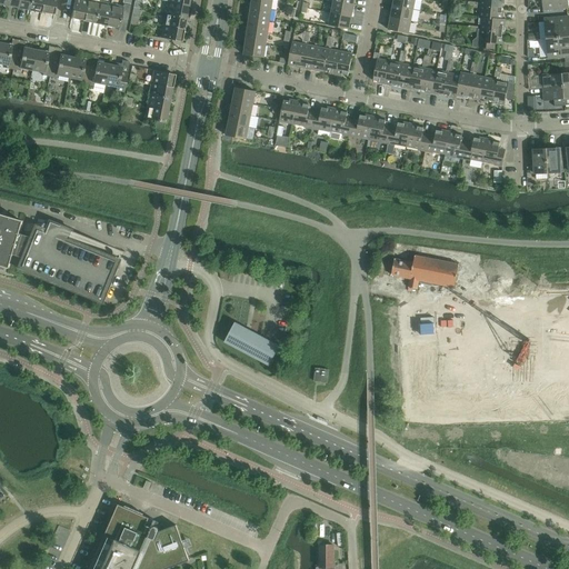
[(19,0),(18,8),(29,11),(31,0),(19,0)]
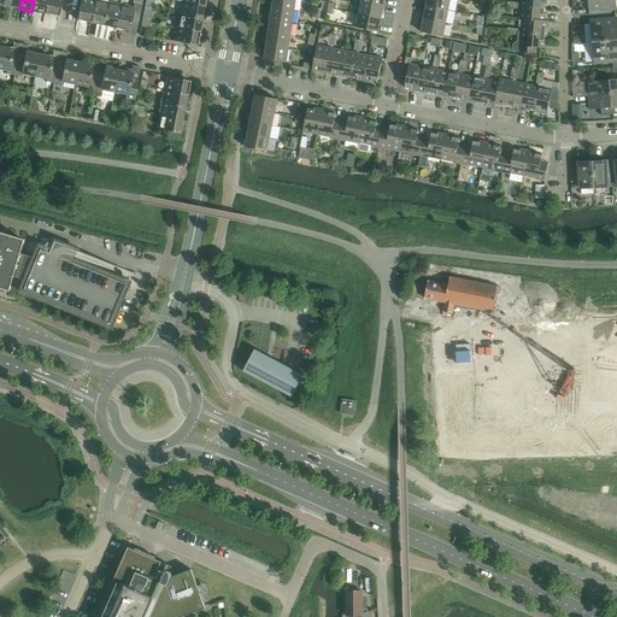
[(34,0),(31,12),(45,15),(47,0),(34,0)]
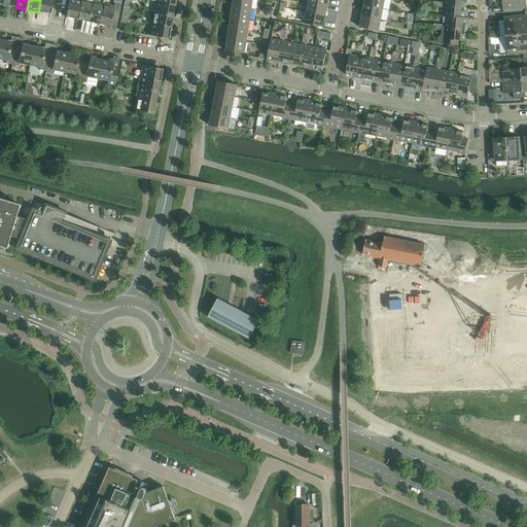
[(40,0),(38,12),(49,14),(51,0),(40,0)]
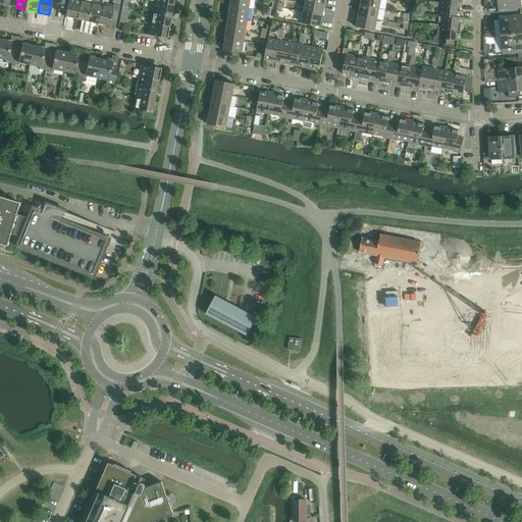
[(68,0),(65,17),(76,19),(81,1),(80,0),(68,0)]
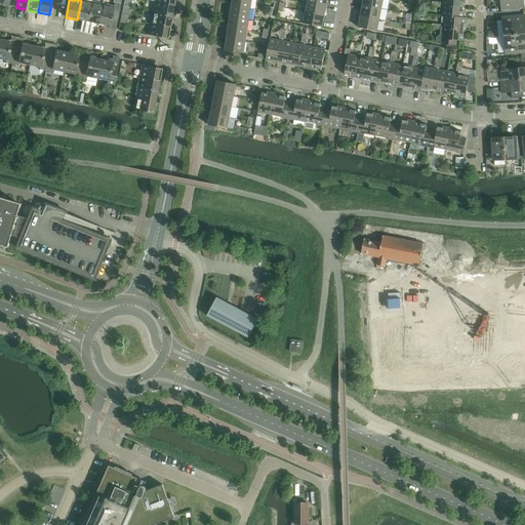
[(232,0),(232,6),(250,9),(251,0),(232,0)]
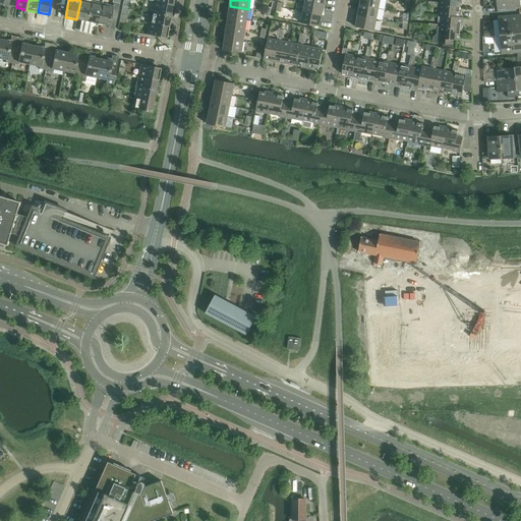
[(362,0),(361,5),(361,6),(379,9),(380,0),(362,0)]
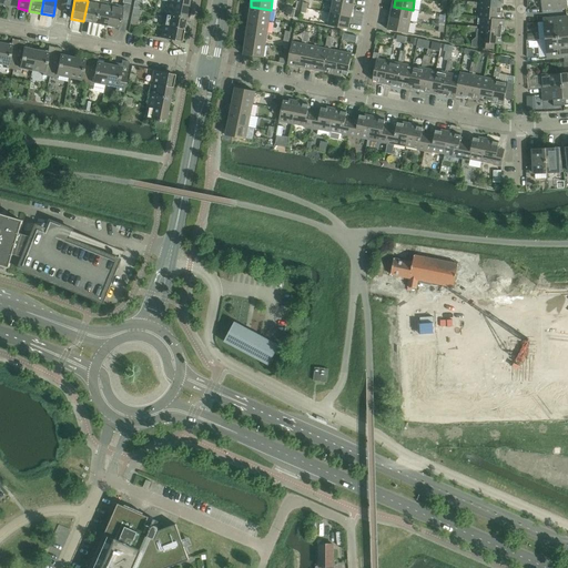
[(554,0),(540,0),(543,11),(555,10),(554,0)]
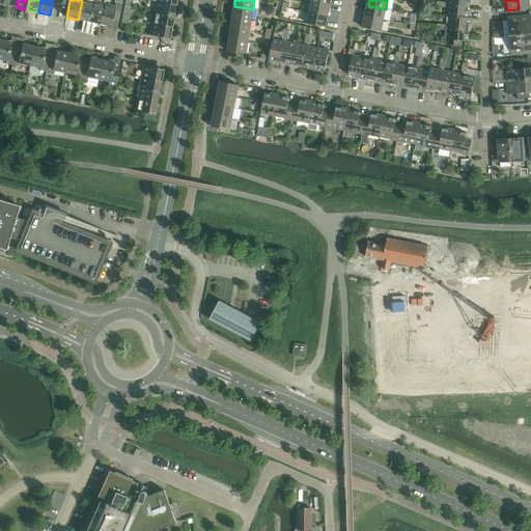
[(529,0),(518,0),(519,9),(530,8),(529,0)]
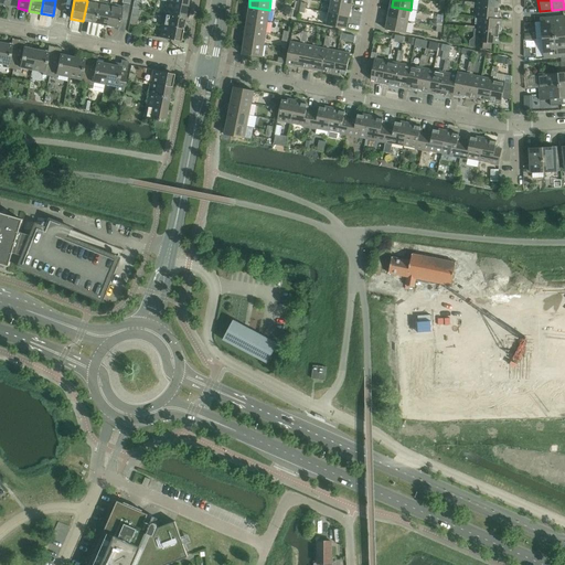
[(87,1),(83,21),(95,23),(98,3),(87,1)]
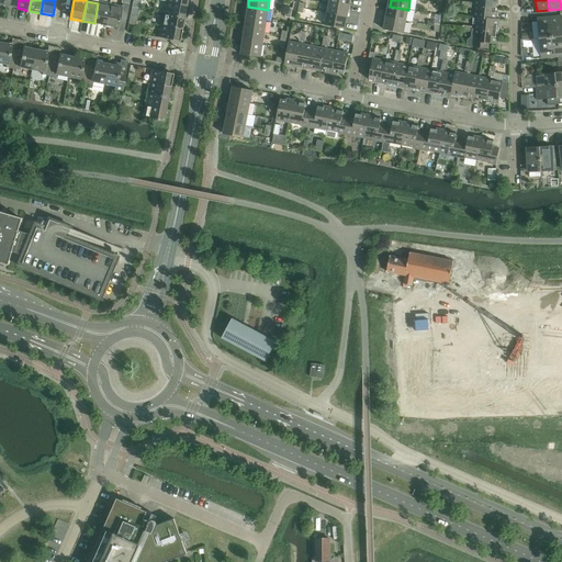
[(166,2),(164,14),(183,19),(186,7),(166,2)]
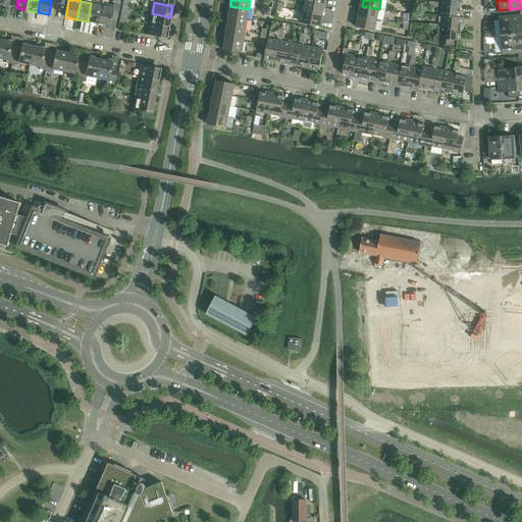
[(306,2),(304,12),(322,16),(325,5),(323,5),(306,2)]
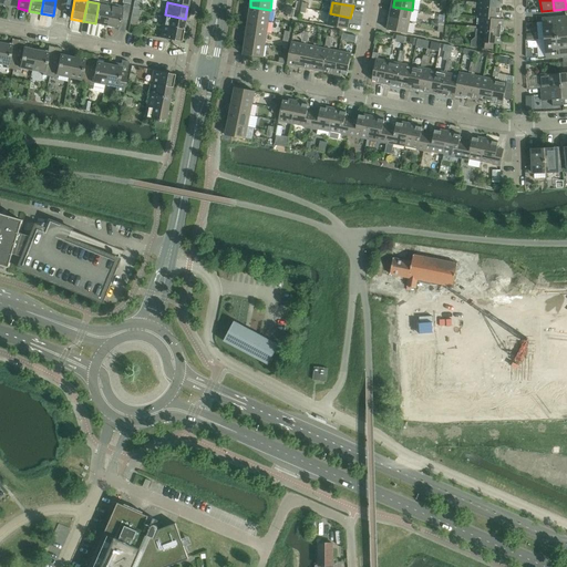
[(99,3),(95,23),(106,26),(111,6),(99,3)]
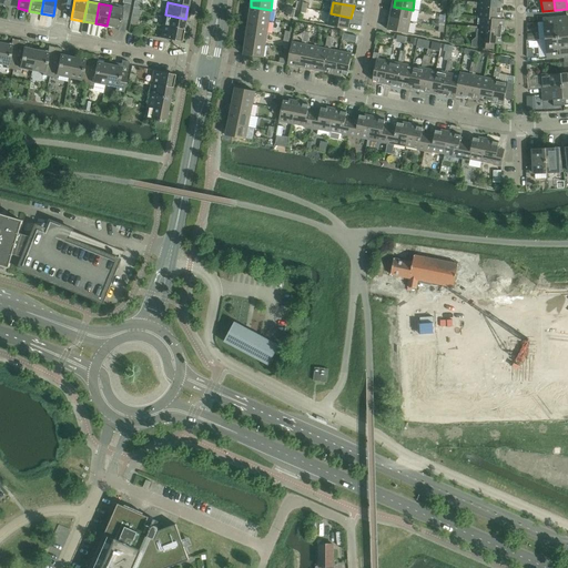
[(111,6),(107,26),(119,29),(121,19),(128,20),(130,6),(123,4),(123,8),(111,6)]
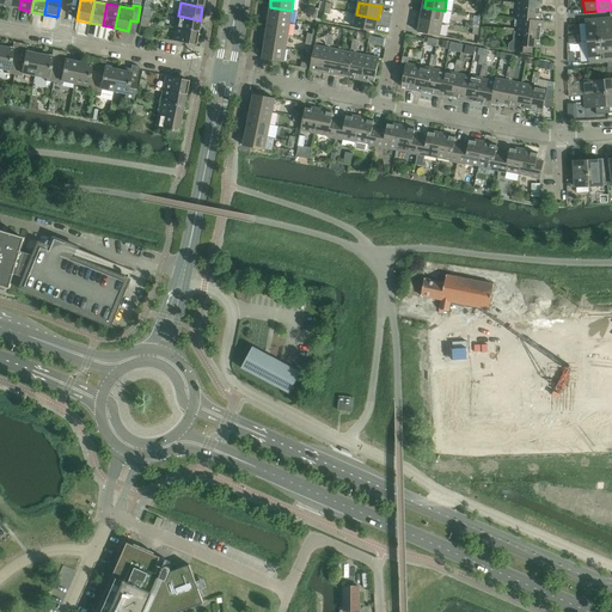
[(423,6),(421,19),(442,24),(445,11),(424,7),(424,6),(423,6)]
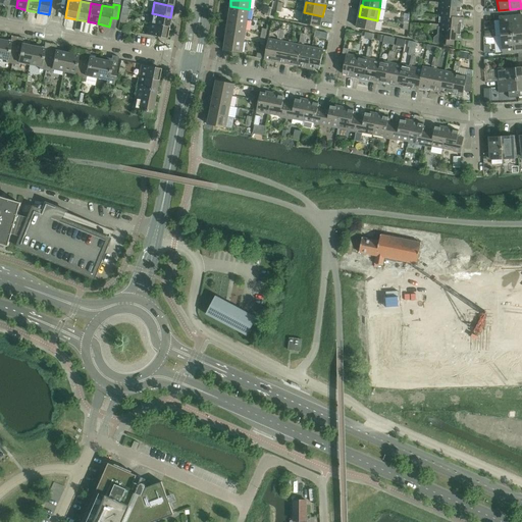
[(461,7),(440,5),(439,17),(441,17),(441,16),(461,18),(462,12),(460,12),(461,7)]
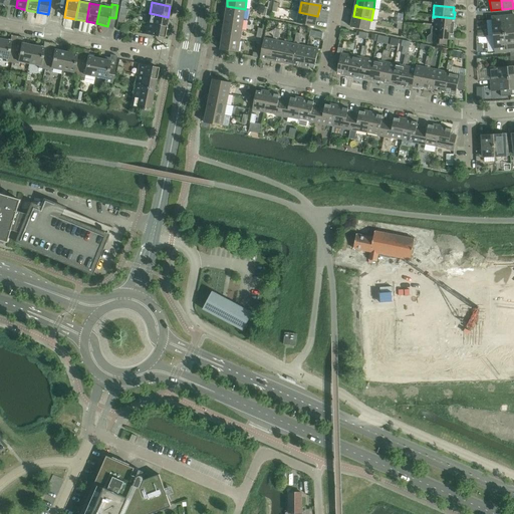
[(225,17),(226,18),(226,17),(244,20),(245,9),(227,6),(225,17)]
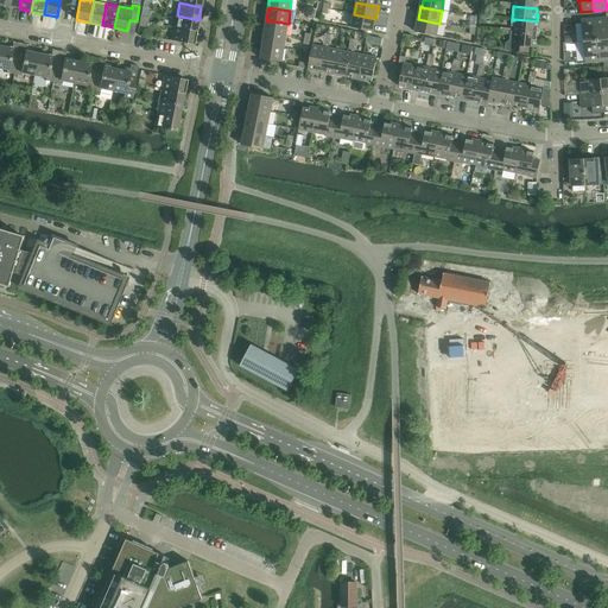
[(375,19),(354,14),(352,27),(373,32),(375,19)]
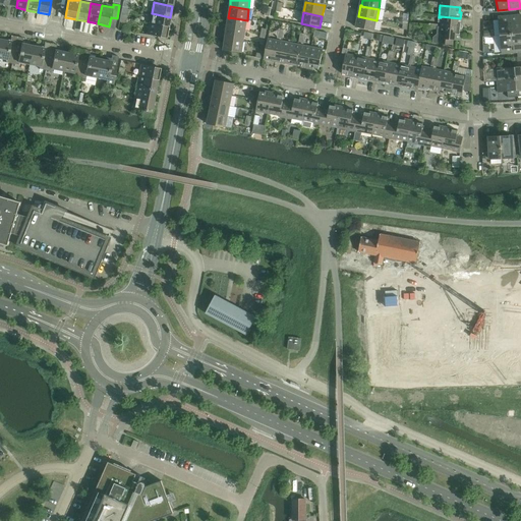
[(152,13),(149,23),(168,27),(170,17),(152,13)]
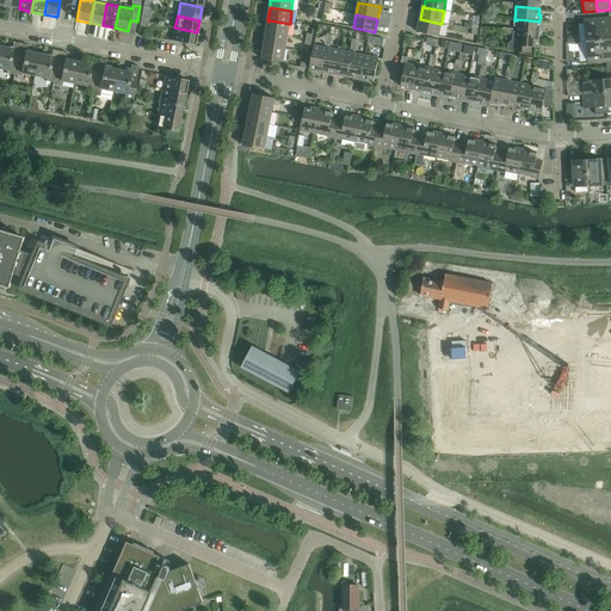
[(610,17),(598,19),(600,41),(610,39),(610,17)]
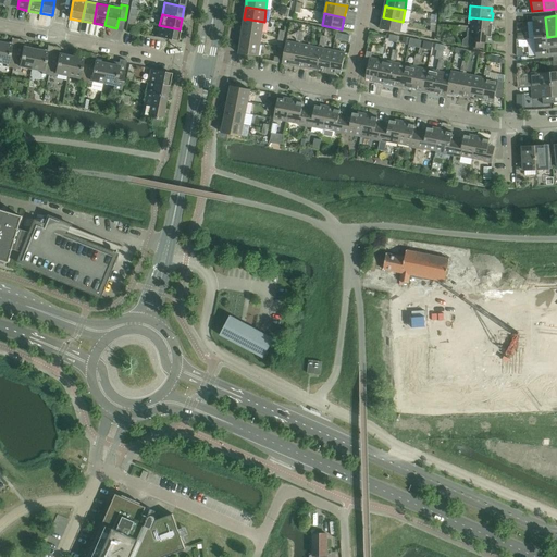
[(403,22),(383,17),(380,29),(400,34),(403,22)]
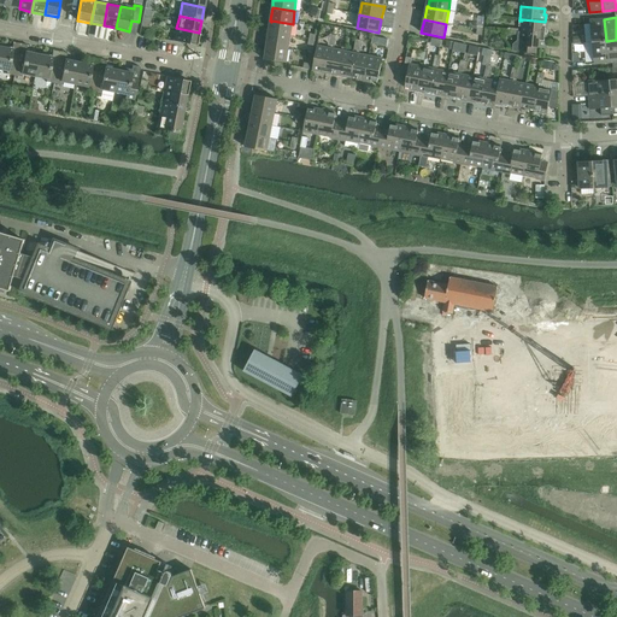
[(522,21),(521,33),(545,35),(546,30),(547,30),(547,22),(545,22),(522,19),(522,21)]
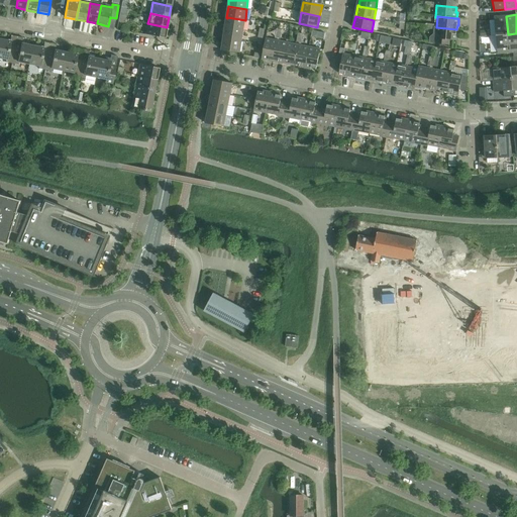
[(494,17),(496,35),(508,34),(506,16),(494,17)]
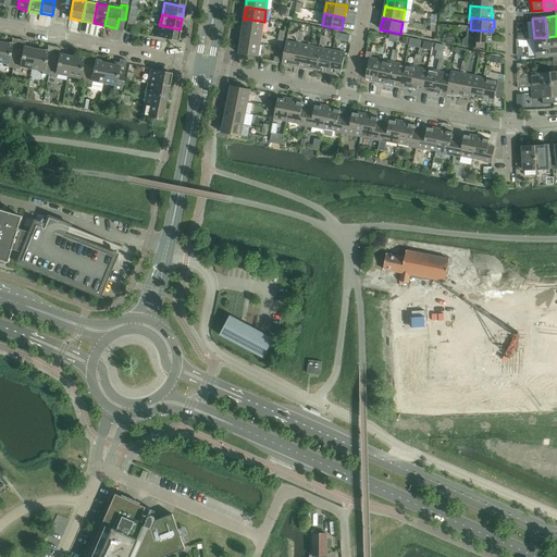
[(245,19),(245,20),(244,31),(262,33),(264,22),(245,19)]
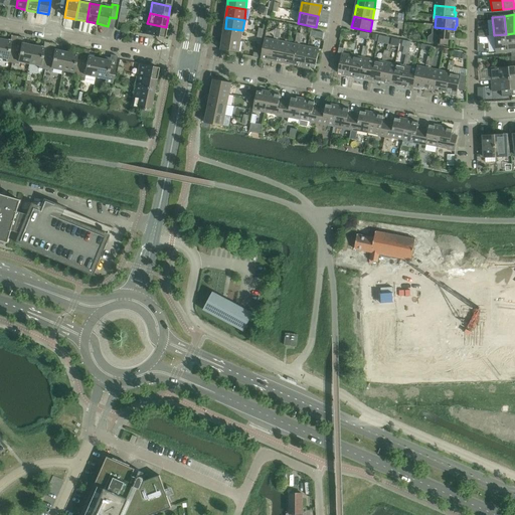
[(166,27),(147,23),(145,34),(164,38),(166,27)]
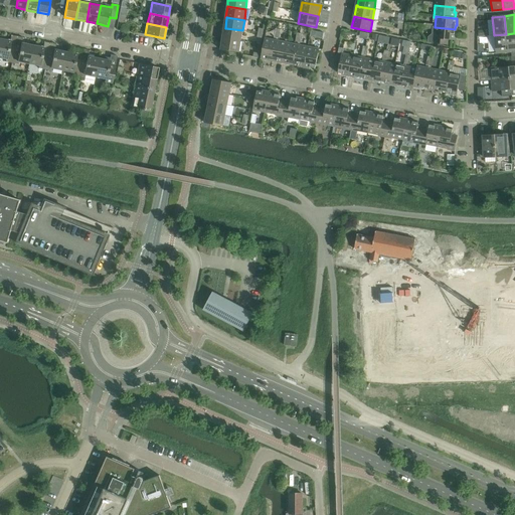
[(448,40),(455,40),(456,34),(455,33),(455,29),(435,27),(433,27),(433,24),(428,24),(427,29),(433,29),(432,34),(428,37),(427,42),(434,43),(448,45),(448,40)]
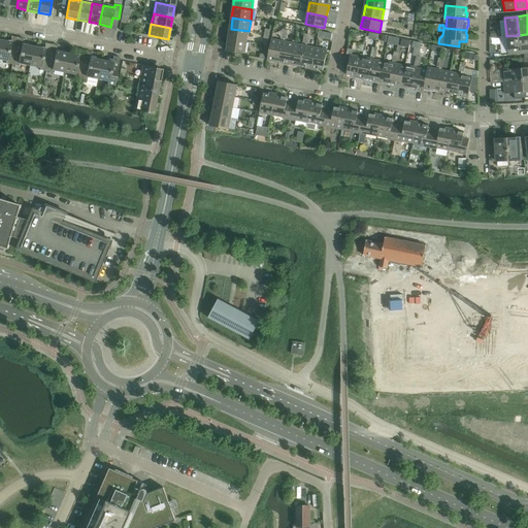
[(231,29),(229,39),(248,42),(249,31),(231,29)]
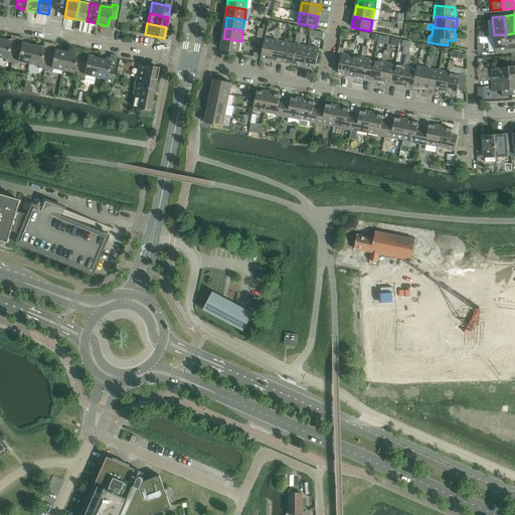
[(310,37),(323,39),(324,33),(311,31),(310,37)]
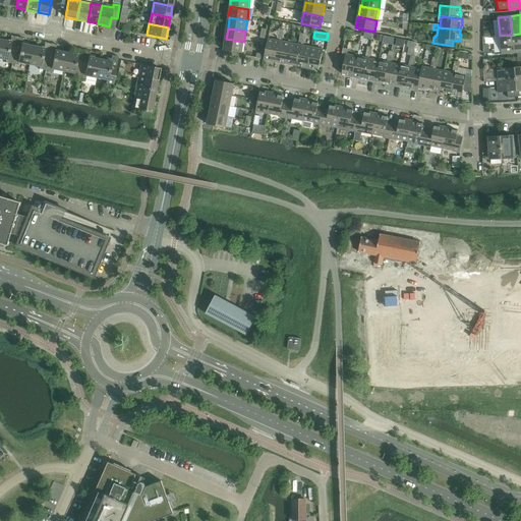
[(520,34),(512,35),(513,54),(518,53),(520,52),(520,34)]
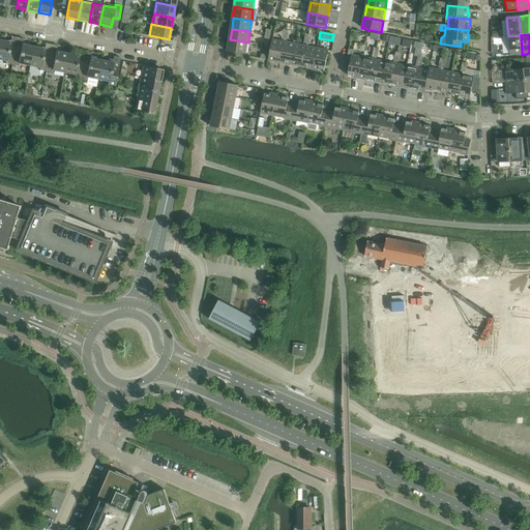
[(521,35),(508,36),(510,56),(522,55),(521,35)]
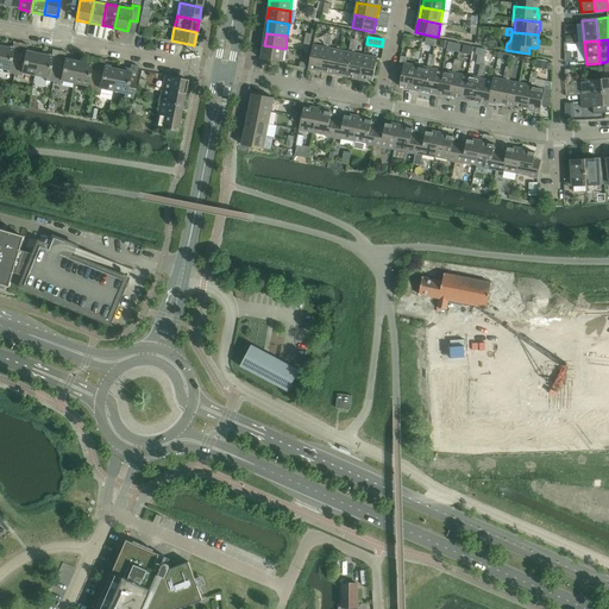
[(264,45),(263,45),(261,58),(283,62),(286,49),(264,45)]
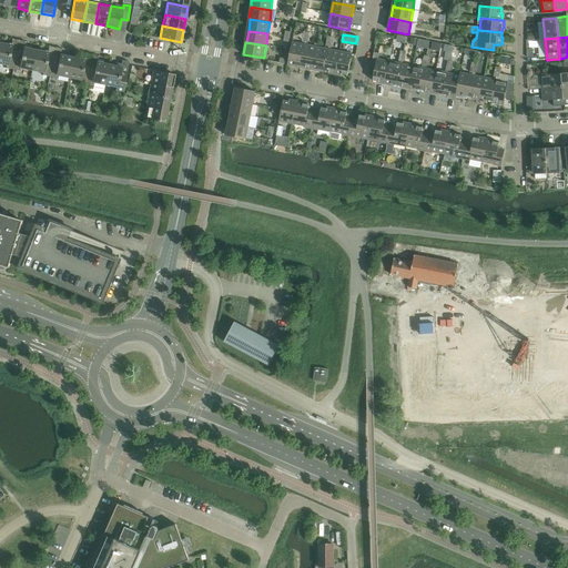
[(295,66),(301,67),(304,44),(292,42),(287,66),(295,67),(295,66)]
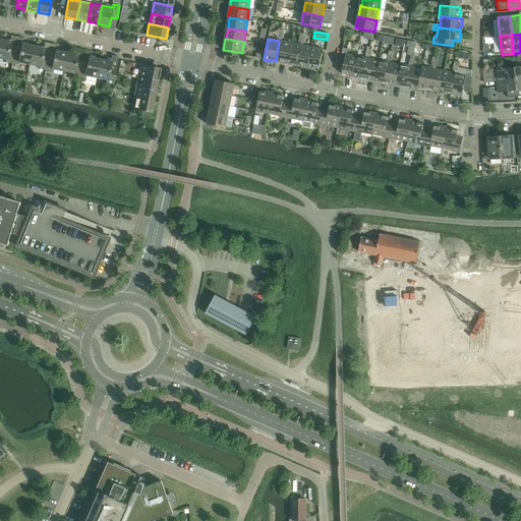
[(0,40),(0,59),(6,60),(5,63),(12,64),(15,48),(9,47),(10,42),(0,40)]
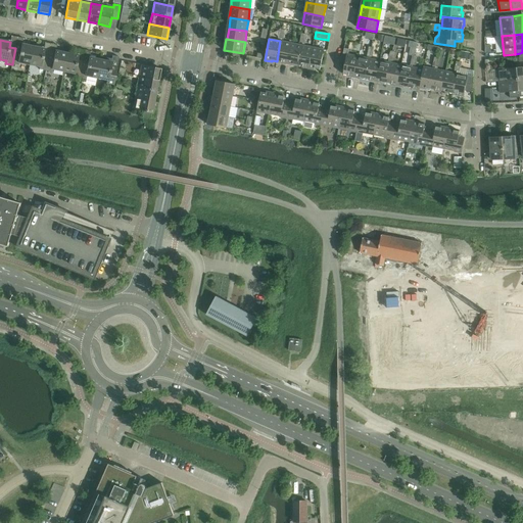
[(280,41),(277,61),(281,62),(281,63),(287,64),(291,44),(280,41)]
